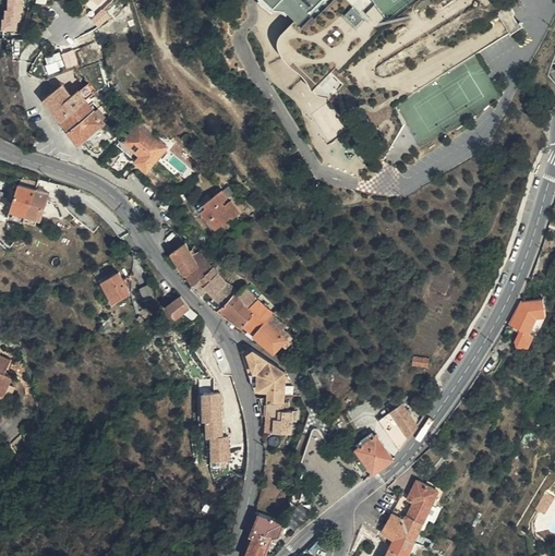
[(23,10),(22,0),(7,0),(7,10),(4,10),(4,19),(1,19),(1,29),(16,31),(16,22),(20,22),(20,10),(23,10)]
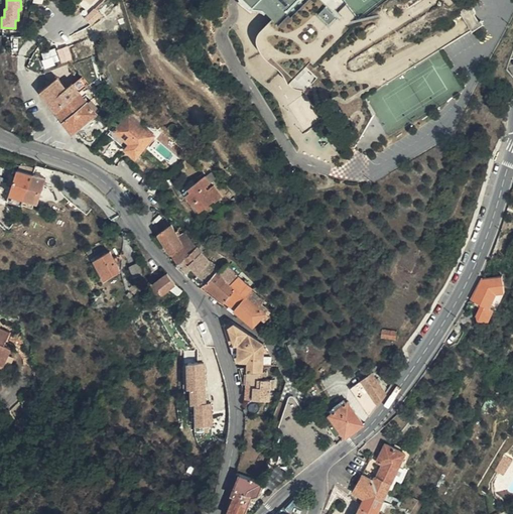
[(305,4),(301,0),(245,0),(246,9),(257,18),(268,20),(284,33),(292,23),(290,21),(305,4)]
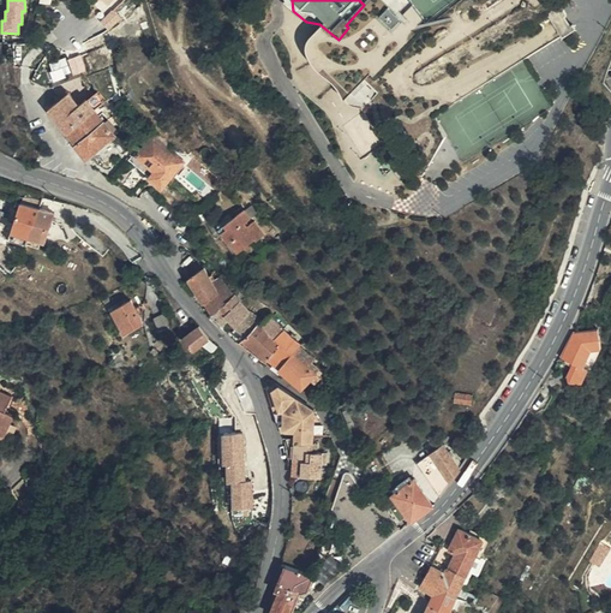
[(574,29),(556,1),(543,10),(561,37),(574,29)]
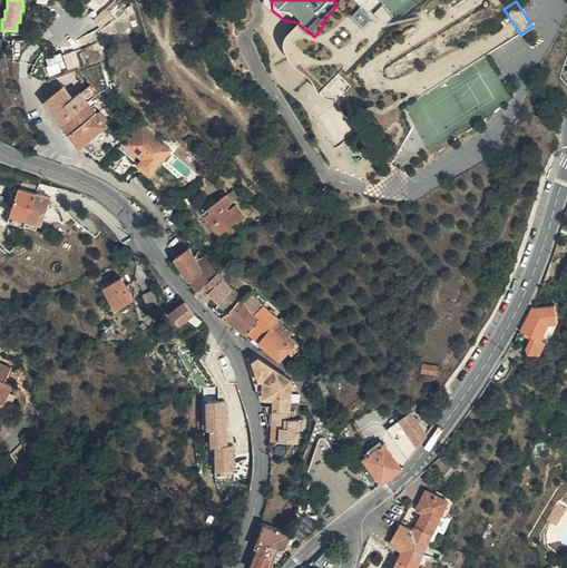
[(103,10),(91,20),(99,28),(110,18),(103,10)]
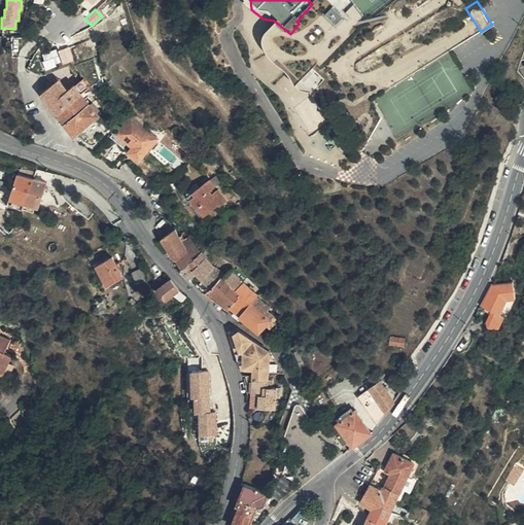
[(55,48),(40,54),(45,69),(61,63),(55,48)]
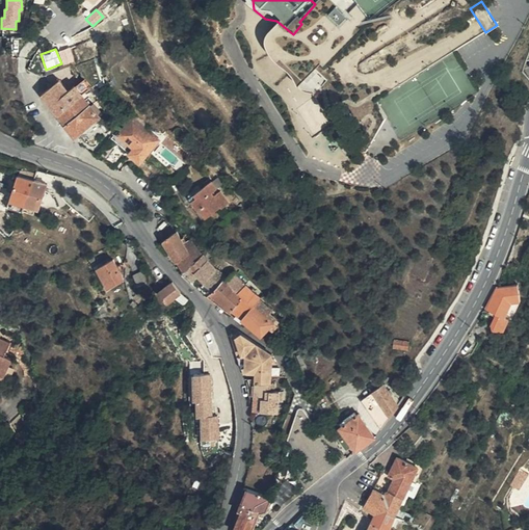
[(88,104),(72,85),(65,90),(58,82),(44,93),(60,112),(76,132),(78,130),(97,114),(88,104)]
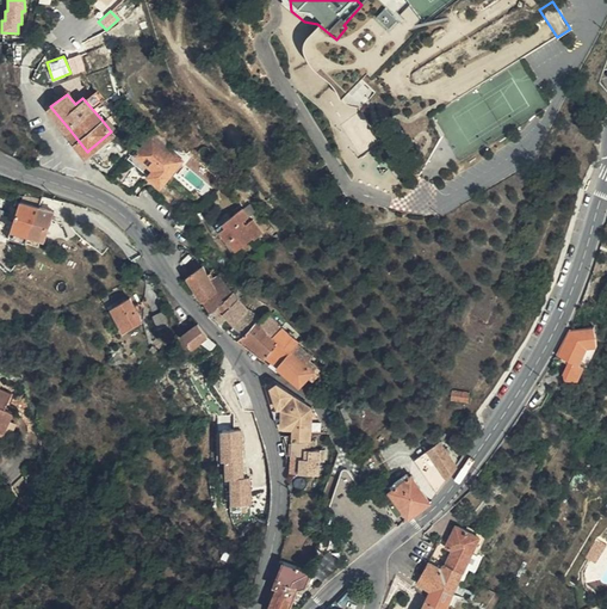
[(106,115),(101,120),(111,131),(117,128),(106,115)]
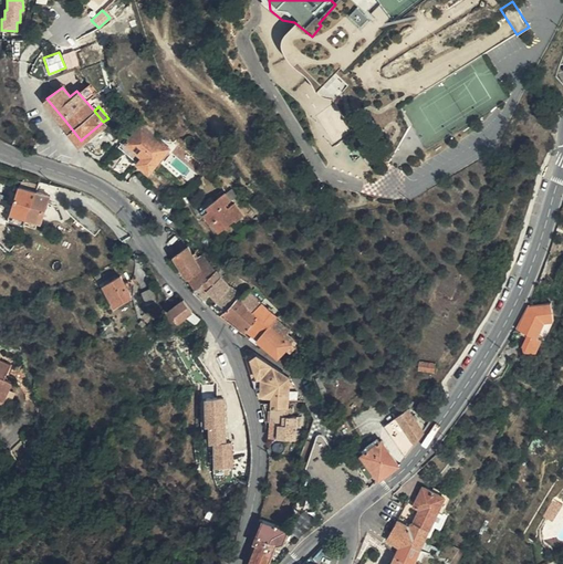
[(132,128),(137,122),(139,118),(133,114),(128,119),(132,122),(128,126),(132,128)]
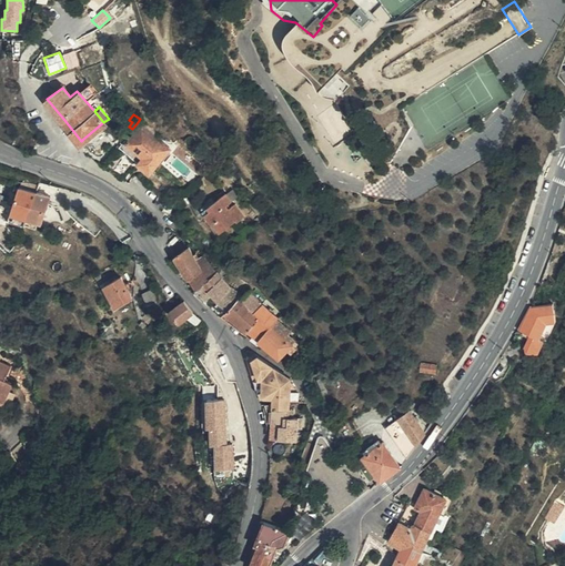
[(128,134),(124,139),(155,164),(169,150),(138,122),(132,129),(128,134)]
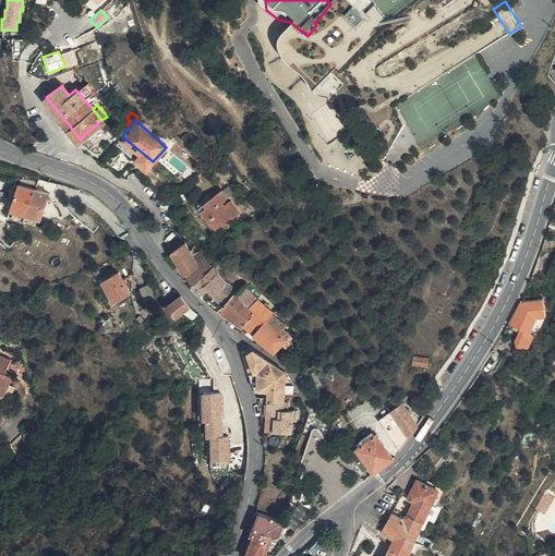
[(118,141),(148,167),(153,161),(122,136),(118,141)]
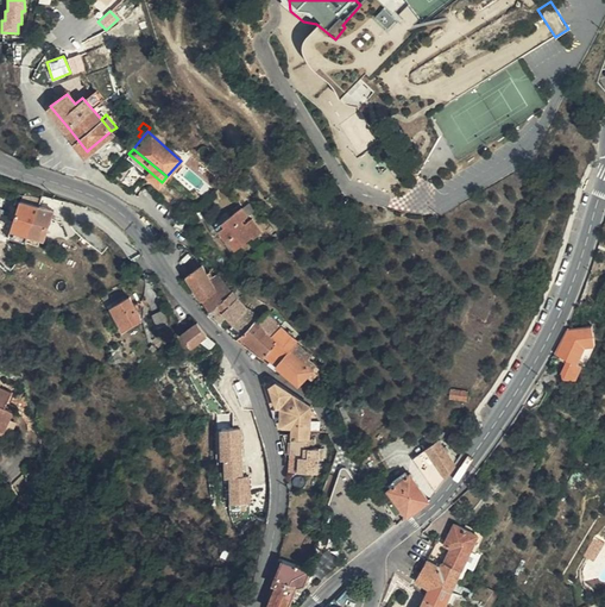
[(30,233),(37,208),(21,204),(13,229),(30,233)]
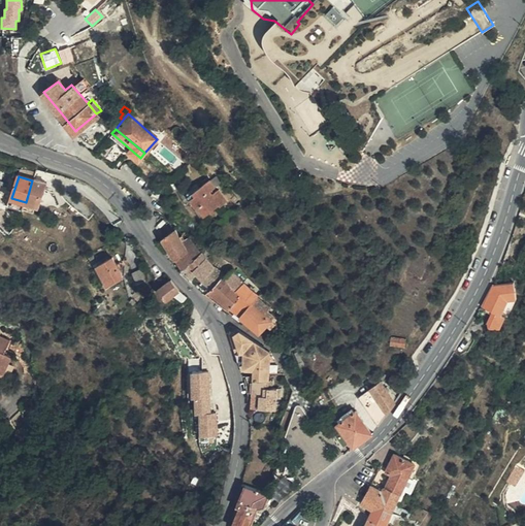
[(154,186),(156,182),(148,179),(144,190),(153,193),(154,186)]
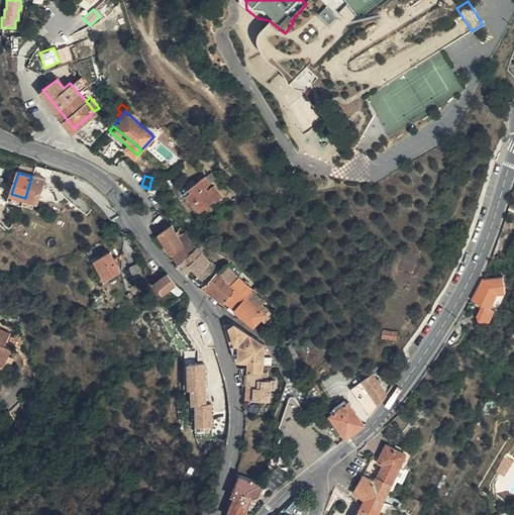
[(45,181),(31,177),(25,198),(38,203),(45,181)]
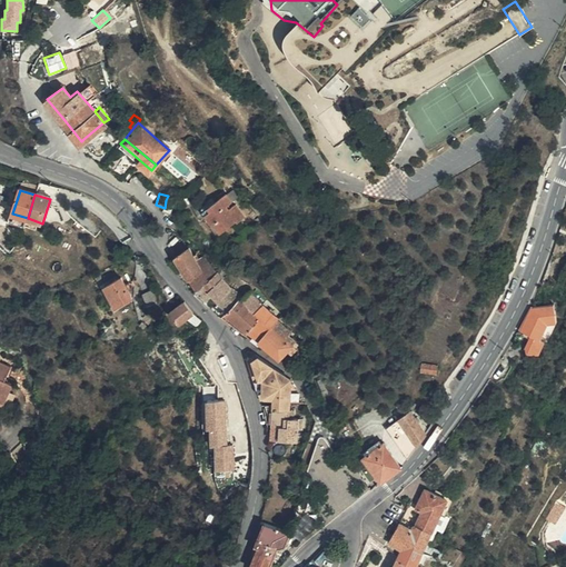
[(218,211),(215,207),(219,204),(215,196),(191,209),(201,227),(205,226),(209,232),(224,222),(226,225),(234,220),(226,207),(218,211)]
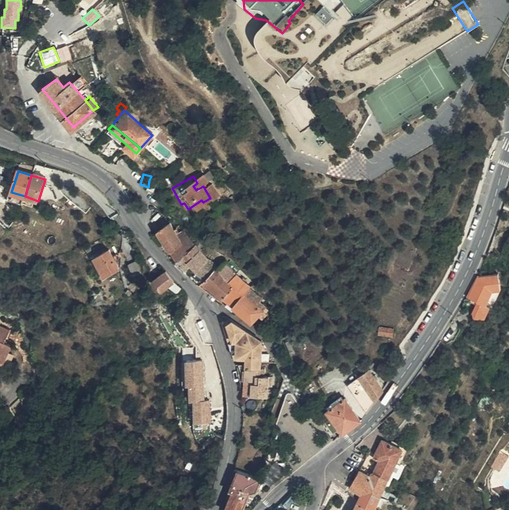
[(157,182),(149,180),(148,187),(146,191),(155,193),(157,182)]
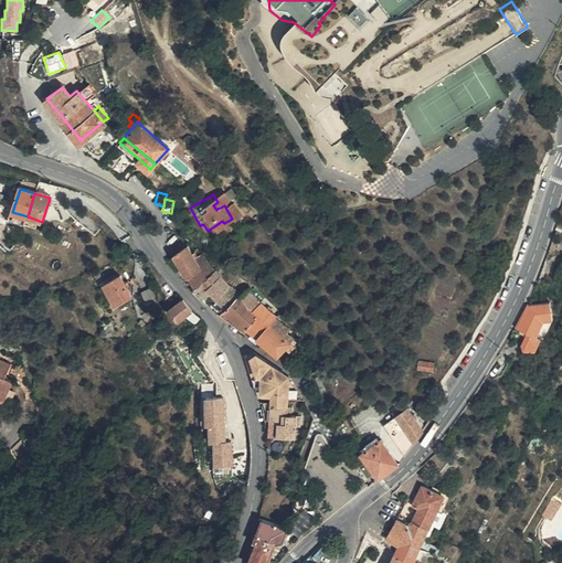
[(183,225),(187,232),(197,225),(193,219),(183,225)]
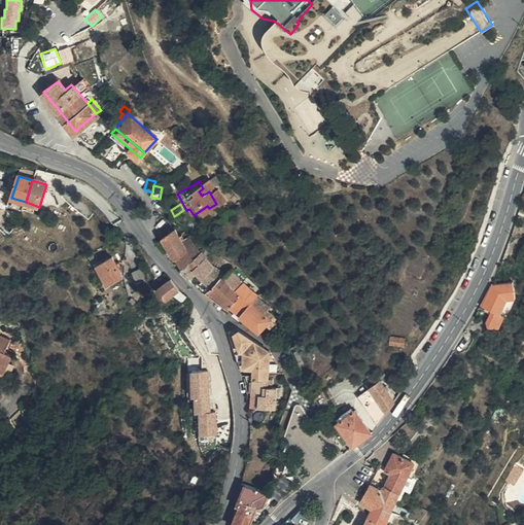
[(163,239),(174,232),(170,226),(159,233),(163,239)]
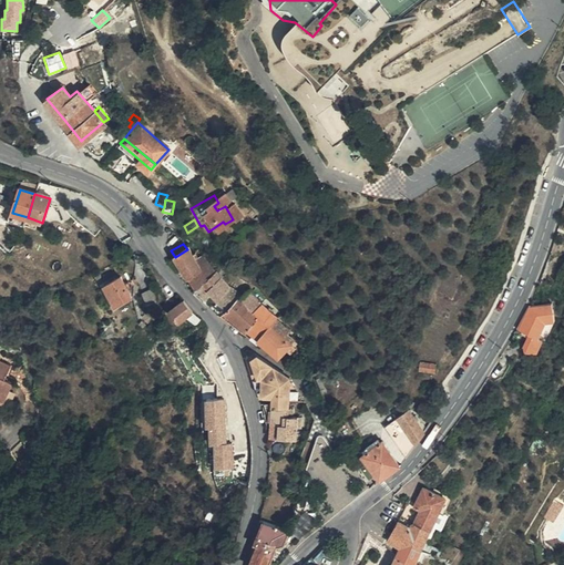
[(174,258),(182,267),(201,253),(197,248),(196,247),(190,252),(187,249),(175,257),(174,258)]
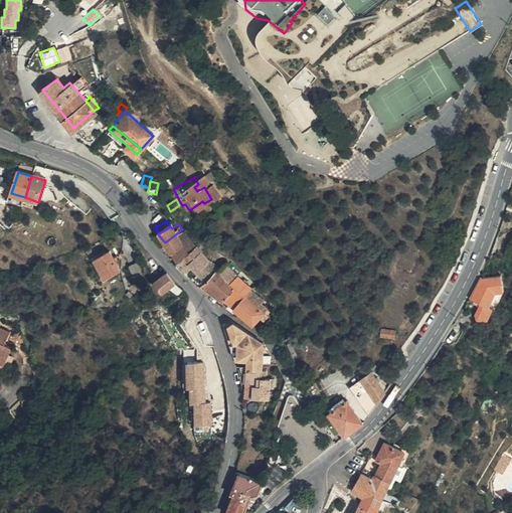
[(165,242),(178,262),(191,248),(184,239),(188,235),(182,229),(165,242)]
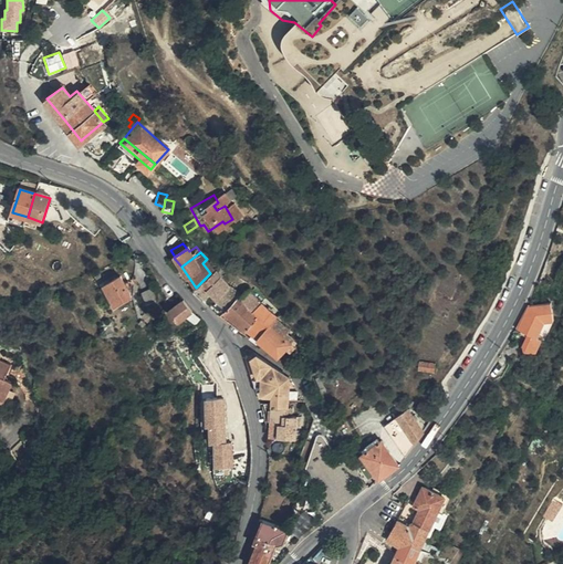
[(207,289),(219,275),(220,274),(207,259),(202,263),(210,273),(196,288),(204,298),(210,292),(207,289)]
